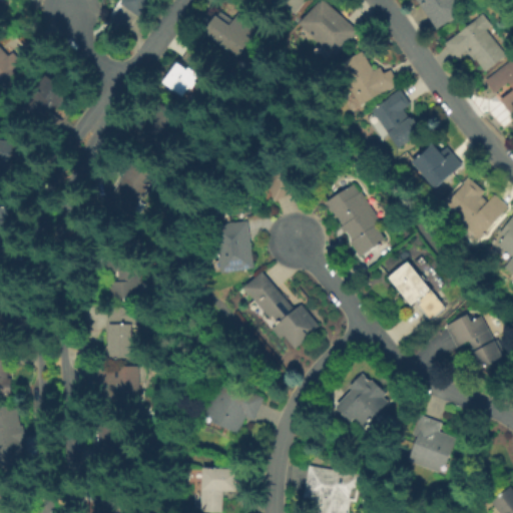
[(150,0),(138,17),(119,3),(120,0),(150,0)]
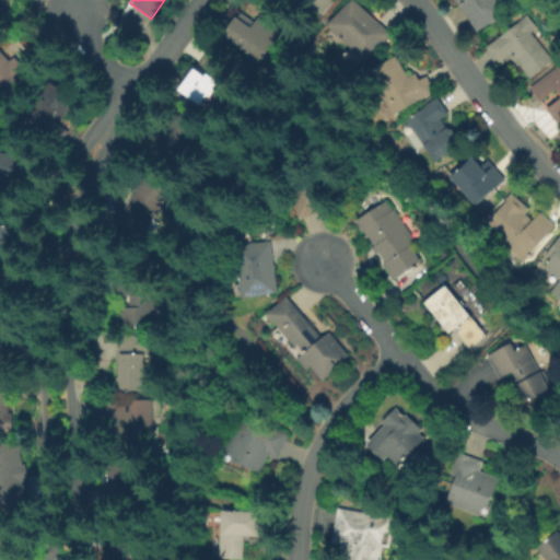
[(301,0),(334,0),(321,16),(301,0)]
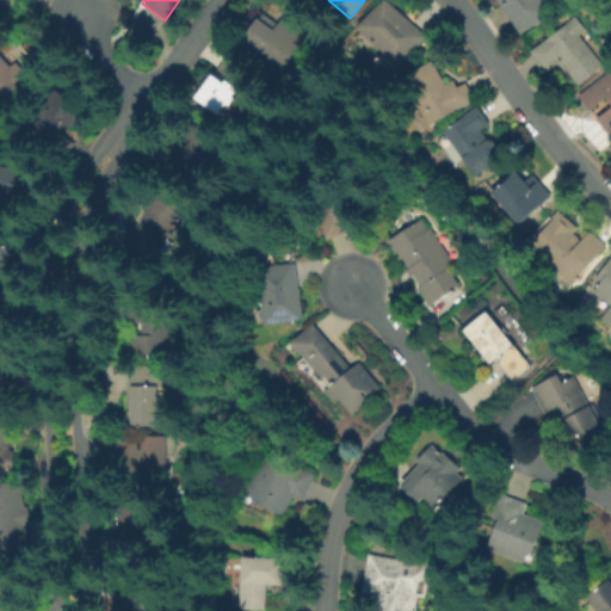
[(386,0),(426,37),(397,67),(355,28),(381,0),(386,0)]
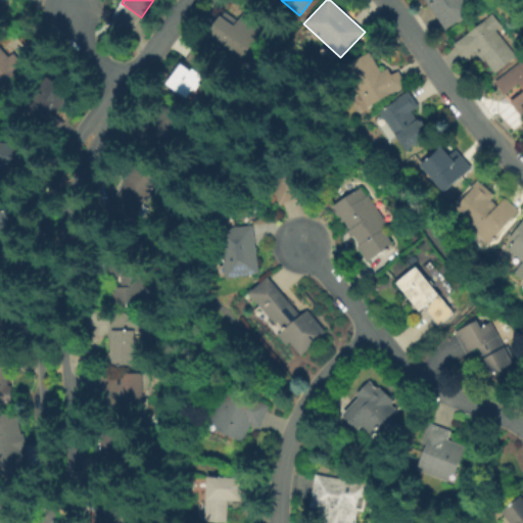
[(463,0),(471,11),(443,30),(423,0),(463,0)]
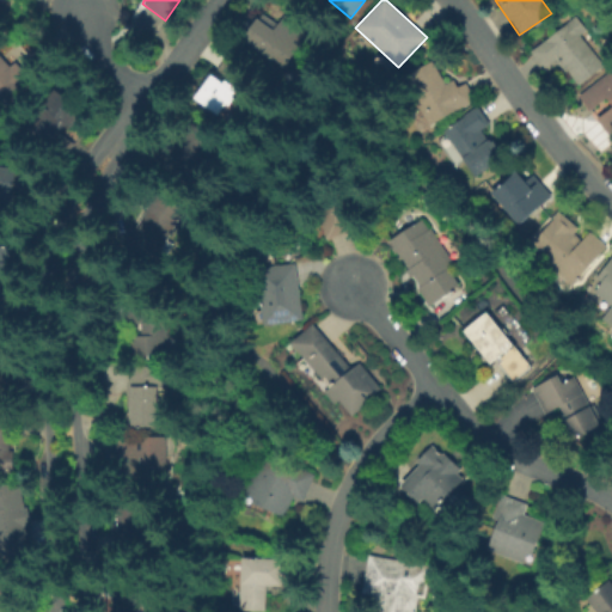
[(283,68),(239,38),(254,17),(257,19),(262,13),(279,25),(285,16),(308,31),(283,68)]
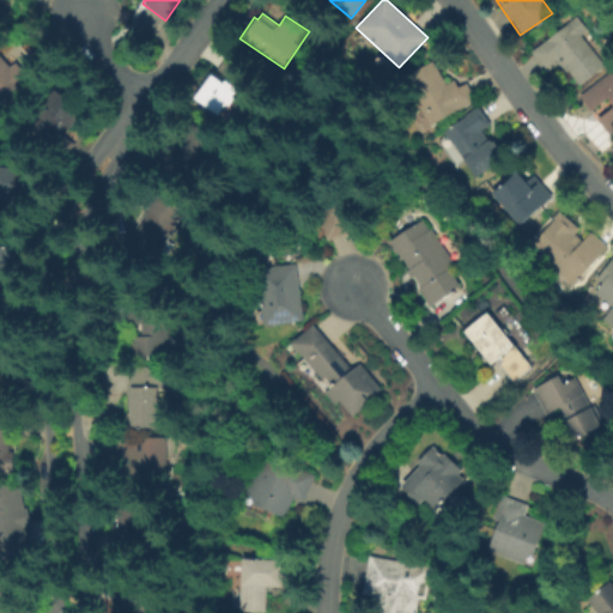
[(530,53),(577,14),(588,29),(581,35),(605,65),(581,85),(568,70),(564,73),(554,61),(545,68),(542,66),(541,67),(530,53)]
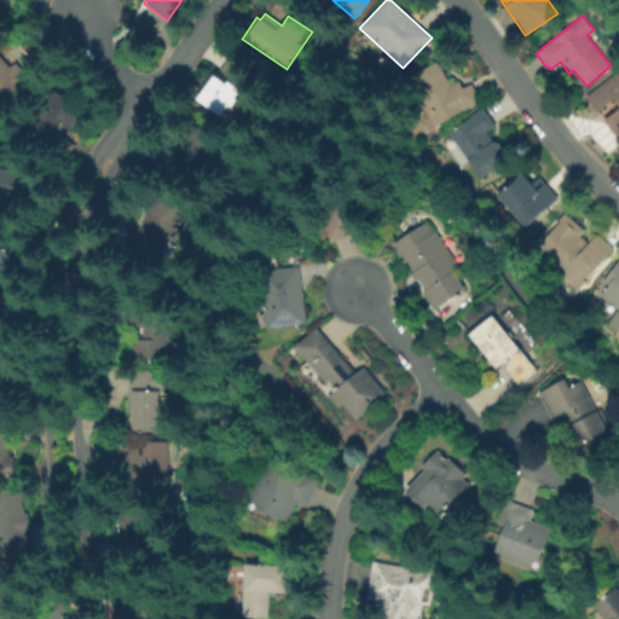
[(0,51),(29,79),(0,103),(0,51)]
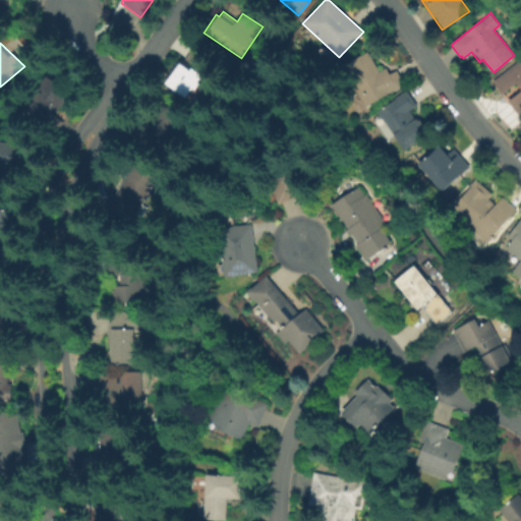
[(162,83),(177,64),(187,71),(189,68),(196,73),(200,67),(187,58),(197,44),(216,55),(183,98),(162,83)]
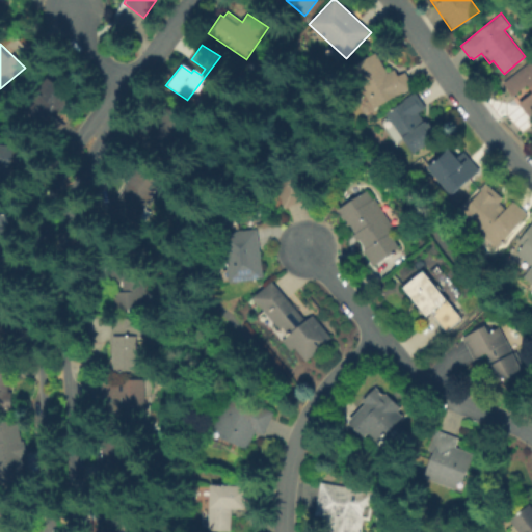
[(372,110),(348,68),(375,52),(387,73),(394,69),(397,76),(404,72),(413,86),(372,110)]
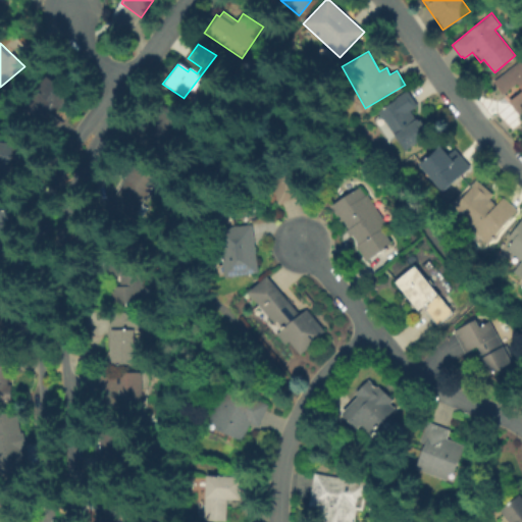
[(521,115),(520,117),(510,104),(507,107),(488,85),(521,57),(521,115)]
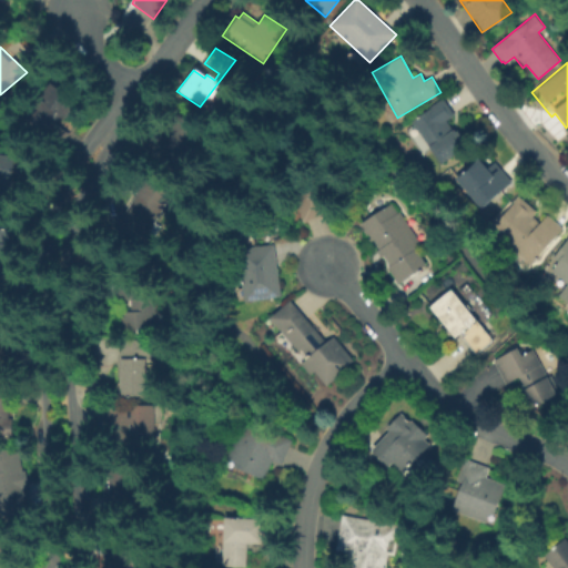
[(47,82),(77,103),(64,120),(60,117),(54,123),(68,133),(61,142),(23,115),(47,82)]
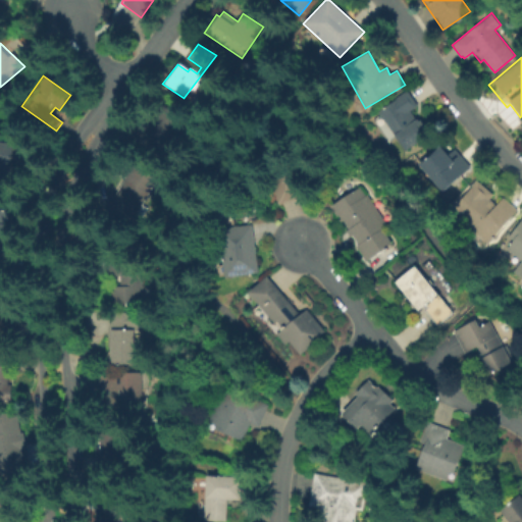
[(377,111),(407,91),(417,105),(410,110),(415,119),(417,118),(426,131),(424,133),(427,137),(404,152),(392,136),(394,135),(377,111)]
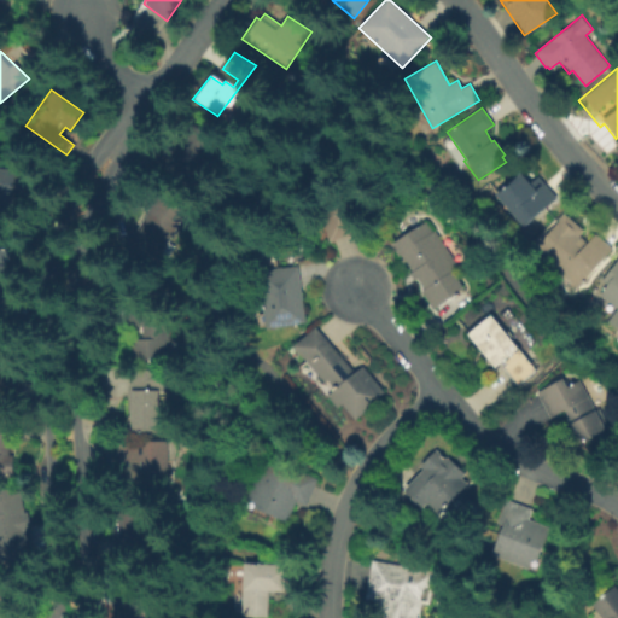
[(197,122),(223,140),(193,184),(167,165),(169,162),(163,157),(173,144),(179,149),(197,122)]
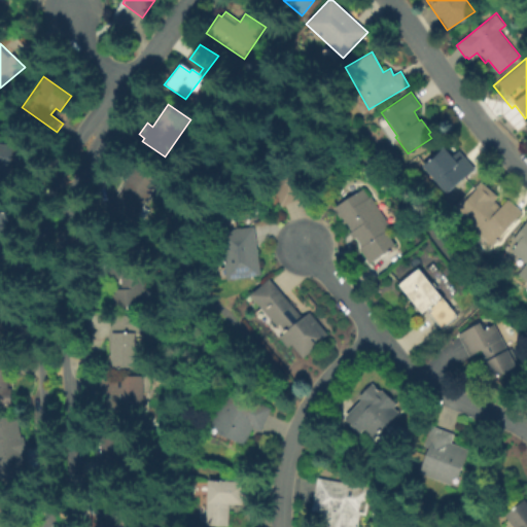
[(0,143),(28,146),(25,173),(2,170),(1,185),(0,184),(0,143)]
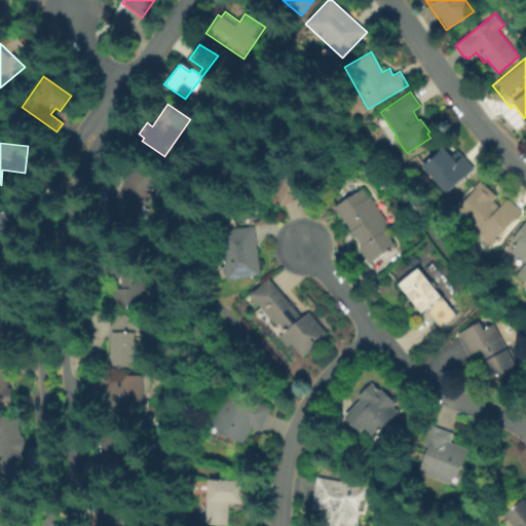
[(420,166),(441,147),(450,156),(457,150),(474,167),(445,194),(420,166)]
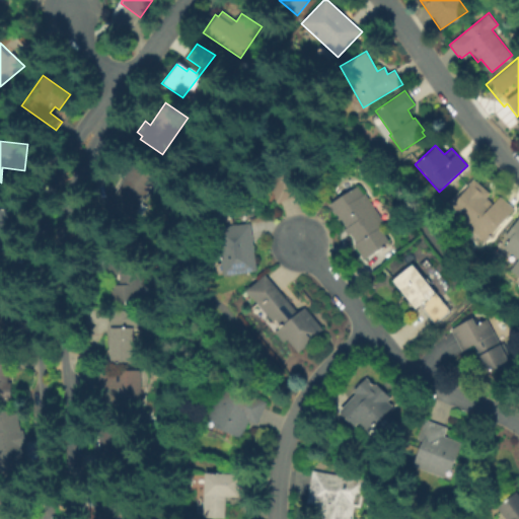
[(158,174),(141,204),(146,207),(141,217),(136,214),(134,217),(126,213),(123,217),(104,207),(113,192),(117,195),(135,161),(158,174)]
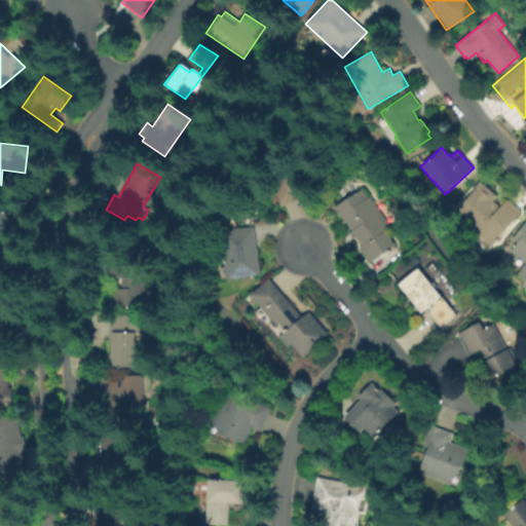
[(453,214),(475,189),(474,188),(480,181),(497,196),(493,200),(499,207),(506,198),(522,212),(492,246),(453,214)]
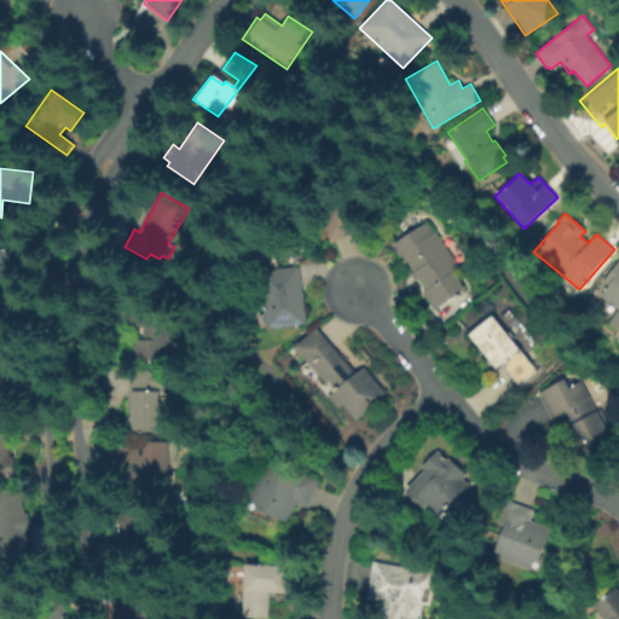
[(394,252),(397,250),(394,247),(393,248),(391,244),(426,221),(433,232),(435,230),(461,268),(453,273),(464,290),(434,310),(422,293),(424,290),(417,279),(415,282),(410,275),(412,272),(406,261),(403,264),(401,260),(403,259),(400,256),(399,258),(394,252)]
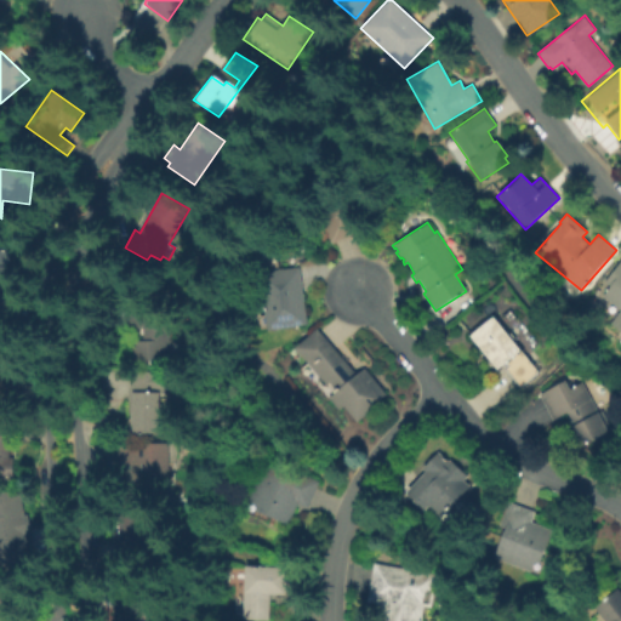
[(0,249),(15,251),(6,317),(0,315),(0,249)]
